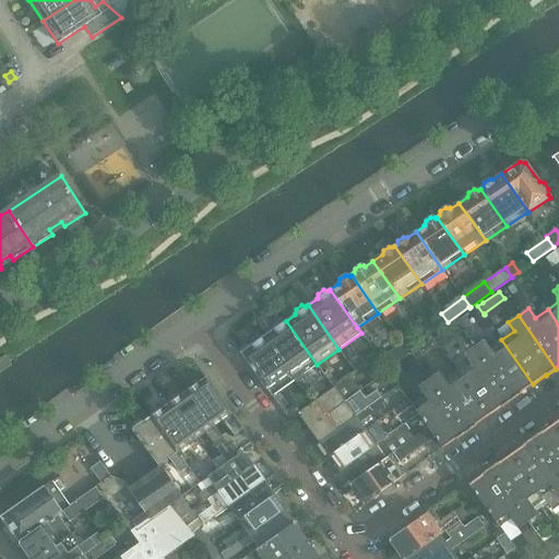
[(270,326),(273,331),(263,336),(294,381),(311,404),(317,400),(300,377),(317,365),(286,321),(285,322),(282,318),(270,326)]
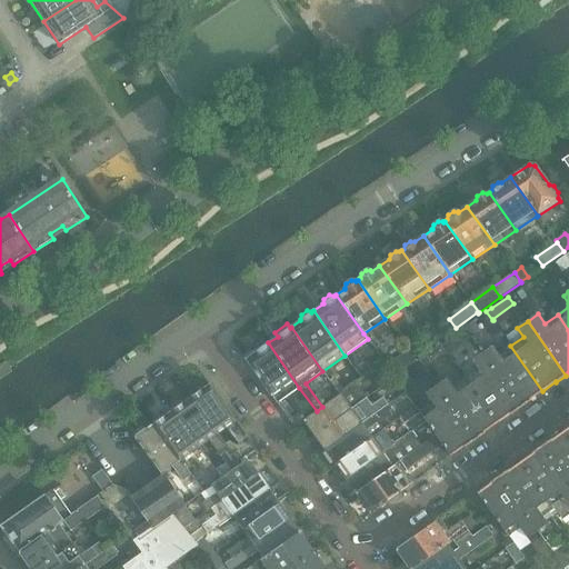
[(439,326),(428,333),(436,342),(446,336),(439,326)]
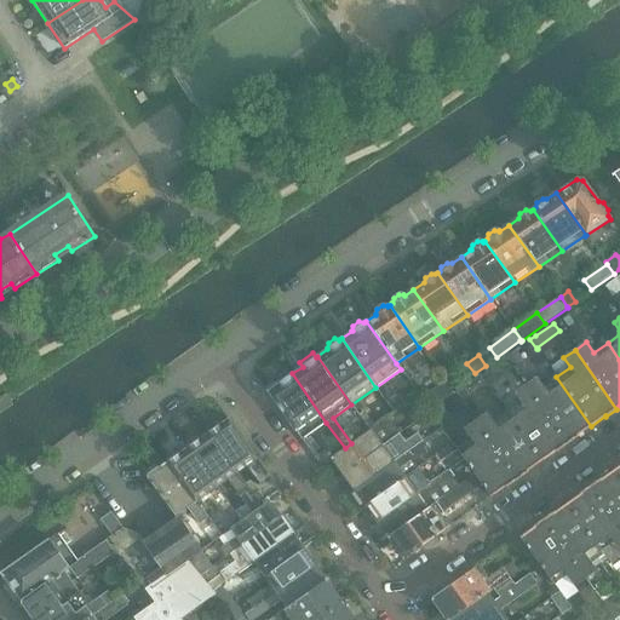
[(463,357),(457,361),(468,378),(475,373),(466,363),(463,357)]
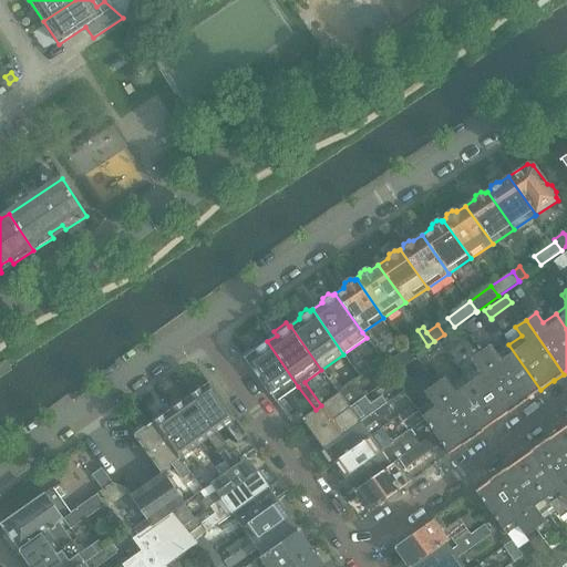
[(462,328),(440,343),(445,351),(466,336),(462,328)]
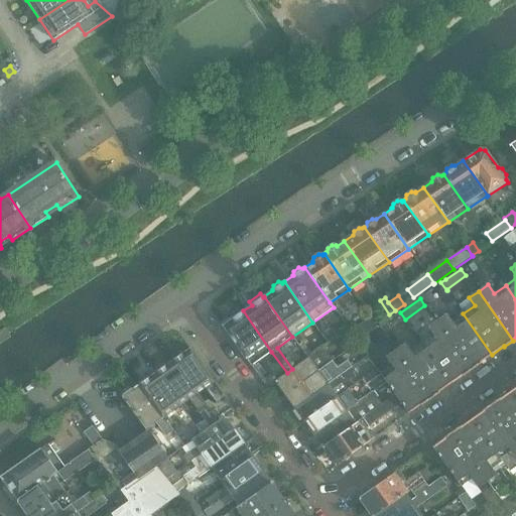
[(232,319),(223,326),(251,366),(271,352),(243,310),(242,311),(241,311),(237,310),(232,314),(231,318),(232,319)]
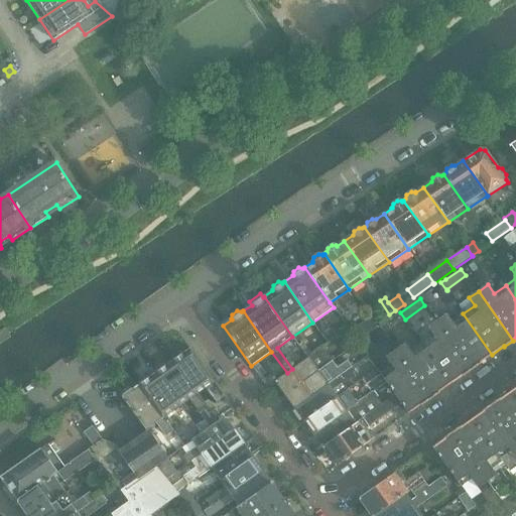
[(385,335),(404,320),(399,312),(379,328),(384,335),(385,335)]
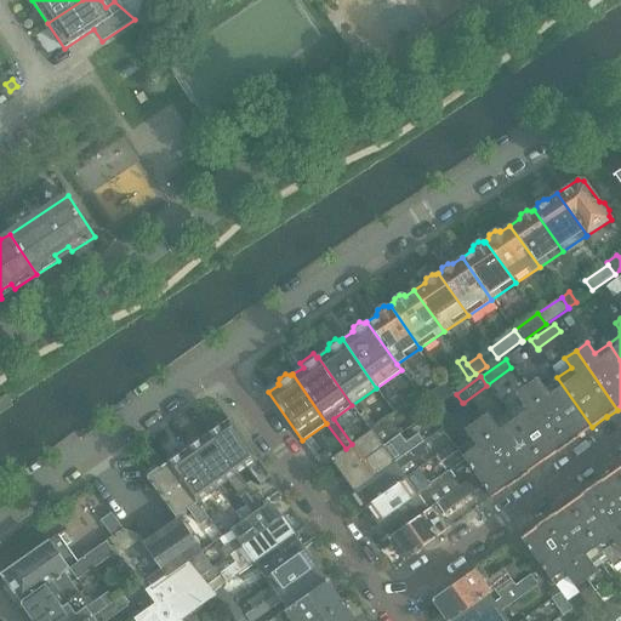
[(557,377),(543,387),(537,379),(525,386),(568,445),(579,438),(577,437),(592,427),(557,377)]
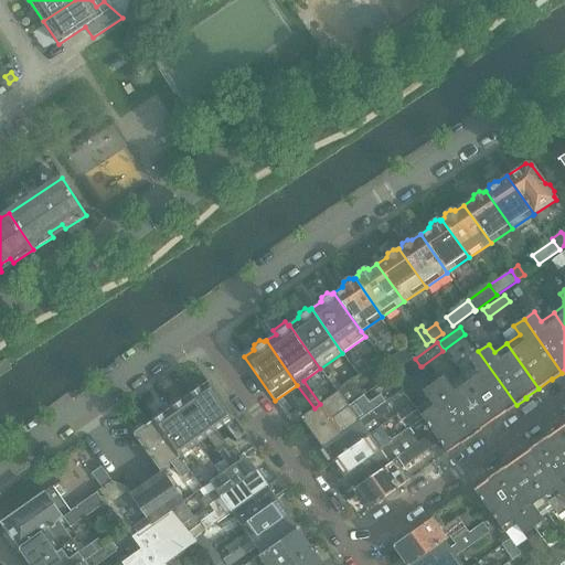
[(405,365),(413,359),(405,348),(384,363),(392,374),(405,365)]
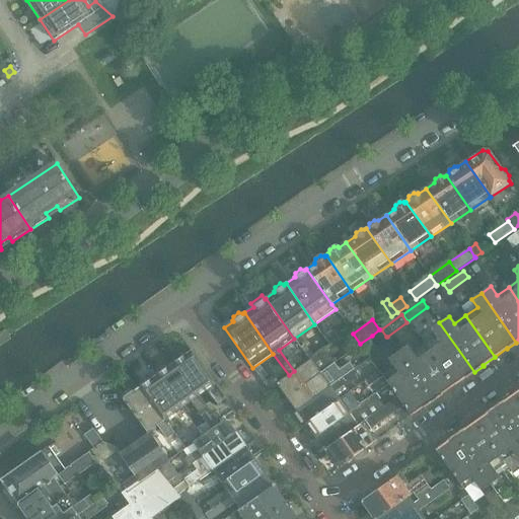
[(437,339),(425,347),(453,386),(465,378),(474,372),(439,322),(430,329),(437,339)]
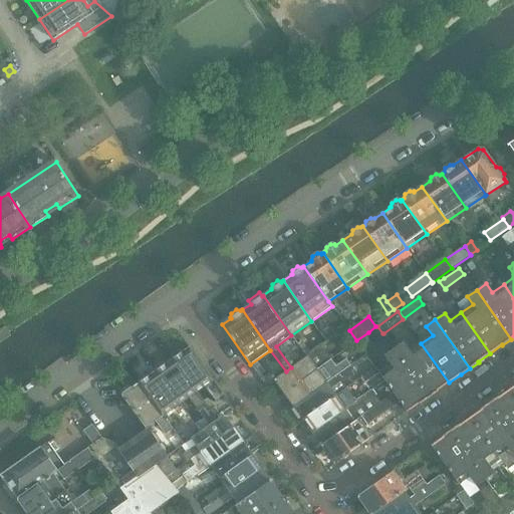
[(375,326),(368,332),(379,346),(389,340),(383,333),(382,333),(377,326),(375,326)]
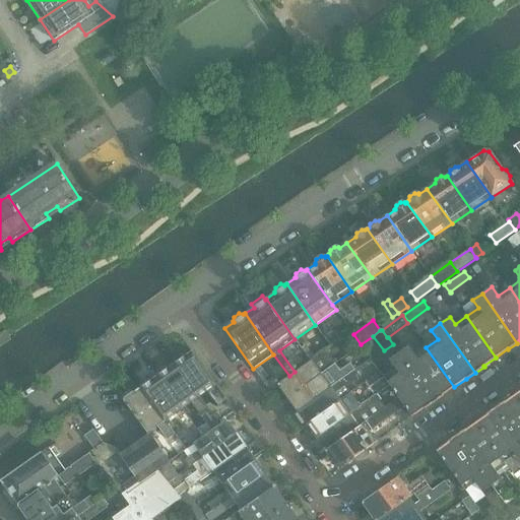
[(340,341),(333,332),(324,339),(331,347),(340,341)]
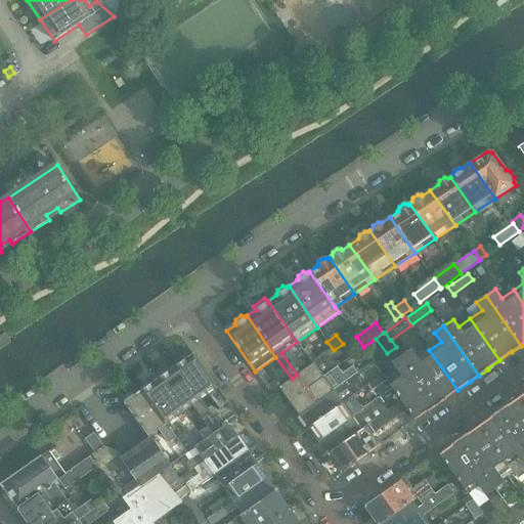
[(445,398),(457,390),(429,350),(418,358),(410,349),(401,356),(437,405),(446,399),(445,398)]
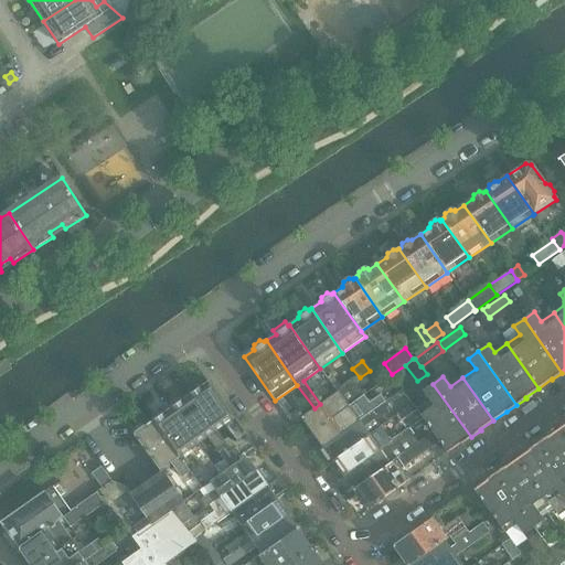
[(315,408),(301,417),(312,433),(364,396),(353,381),(320,404),(315,408)]
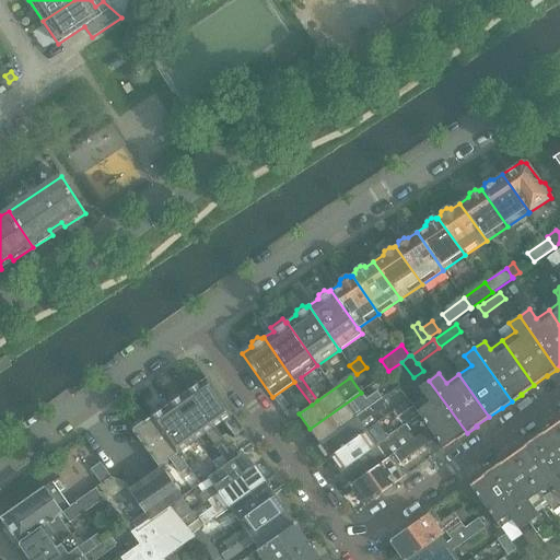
[(188,391),(187,392),(214,428),(223,421),(234,435),(242,430),(206,378),(198,384),(197,384),(194,383),(188,386),(188,391)]
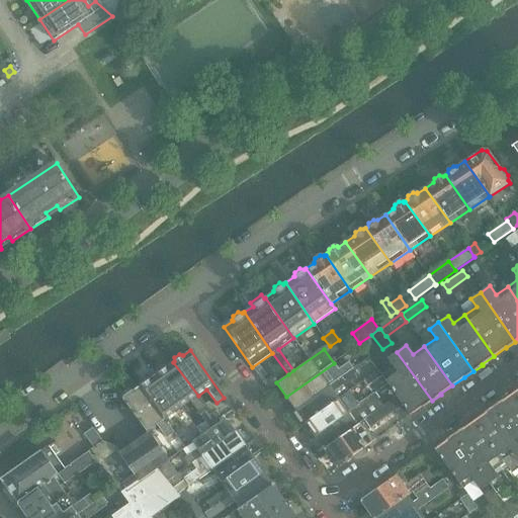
[(387,358),(394,367),(381,375),(397,397),(403,406),(410,416),(423,407),(423,408),(432,401),(397,352),(387,358)]
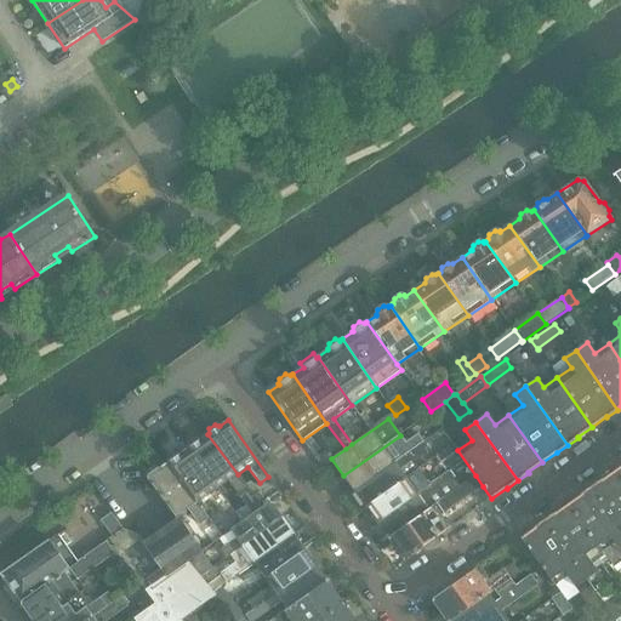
[(186,444),(188,448),(217,489),(228,482),(240,497),(241,496),(254,513),(255,514),(262,510),(245,486),(238,474),(208,434),(199,440),(197,437),(186,444)]
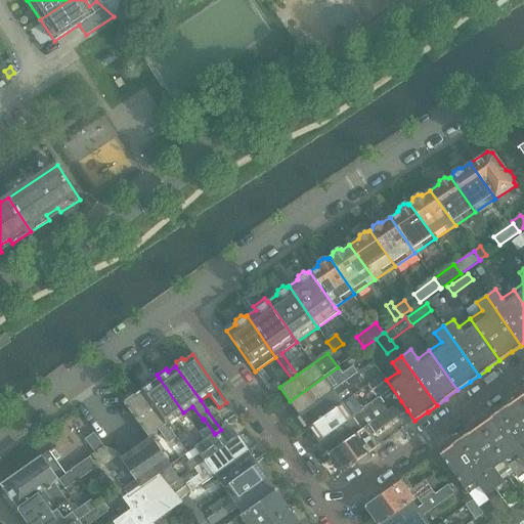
[(338,367),(290,401),(300,415),(357,373),(352,366),(342,374),(338,367)]
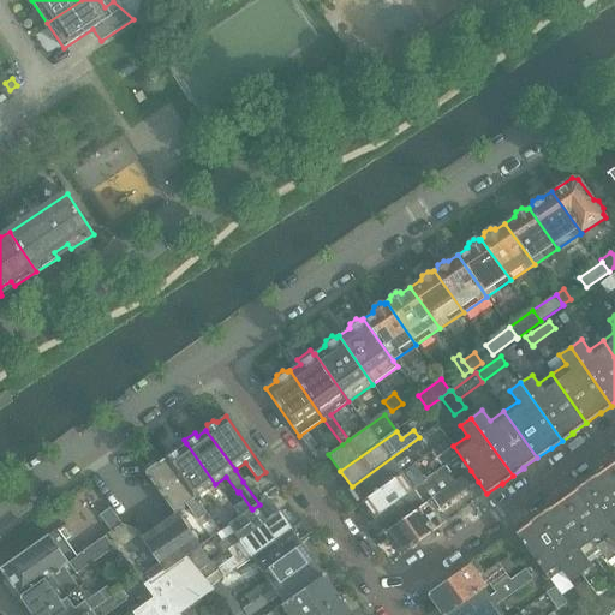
[(308,434),(302,439),(310,451),(316,446),(308,434)]
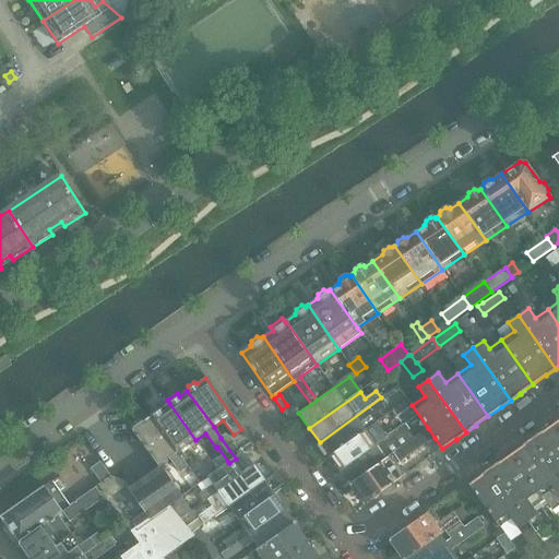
[(387,406),(381,397),(320,442),(330,456),(377,424),(372,416),(387,406)]
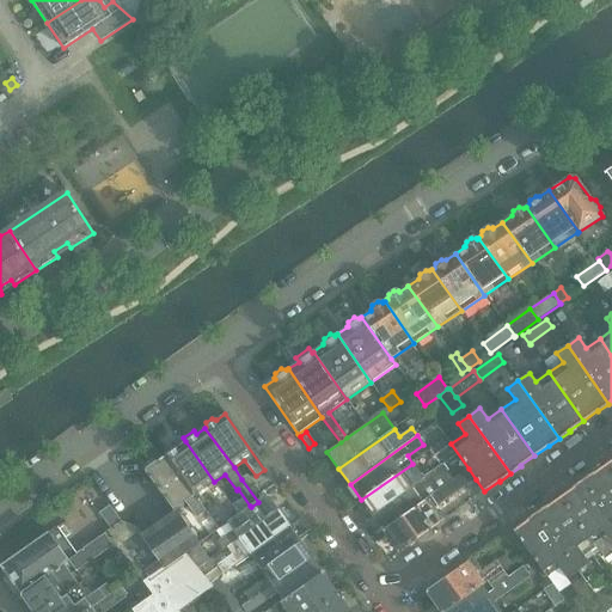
[(166,454),(166,456),(165,456),(200,503),(210,495),(216,503),(225,497),(214,482),(185,441),(177,448),(176,447),(172,446),(166,451),(166,454)]
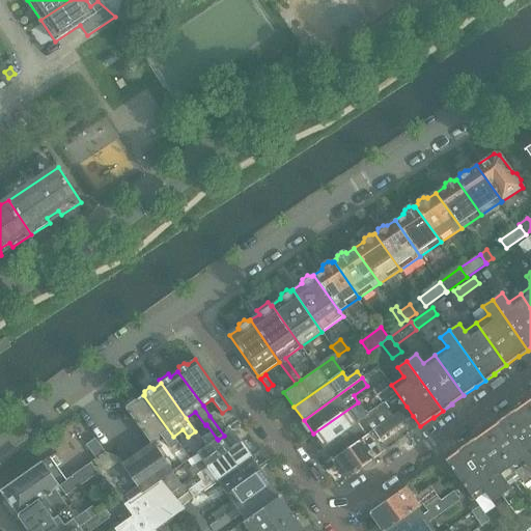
[(278,387),(271,392),(275,398),(282,393),(278,387)]
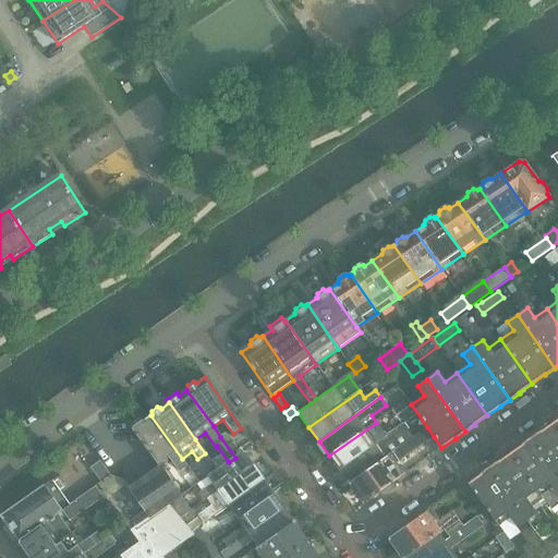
[(181,472),(184,476),(182,477),(191,489),(199,483),(182,459),(150,415),(143,421),(138,420),(133,423),(133,427),(134,428),(132,429),(158,465),(169,458),(179,473),(181,472)]
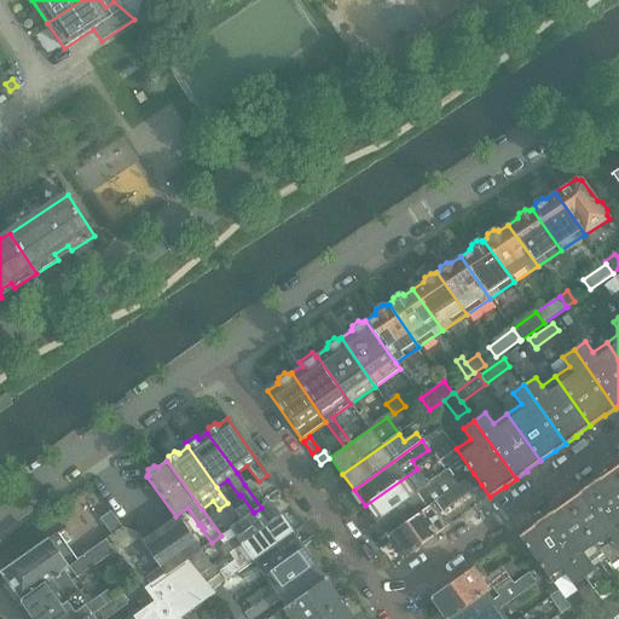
[(417,469),(365,505),(376,521),(432,481),(447,470),(441,462),(422,475),(417,469)]
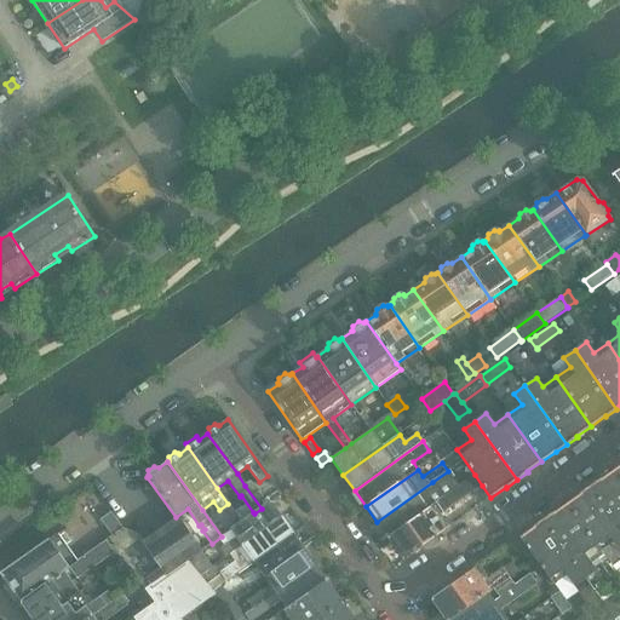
[(432,482),(377,522),(388,538),(459,487),(448,471),(432,482)]
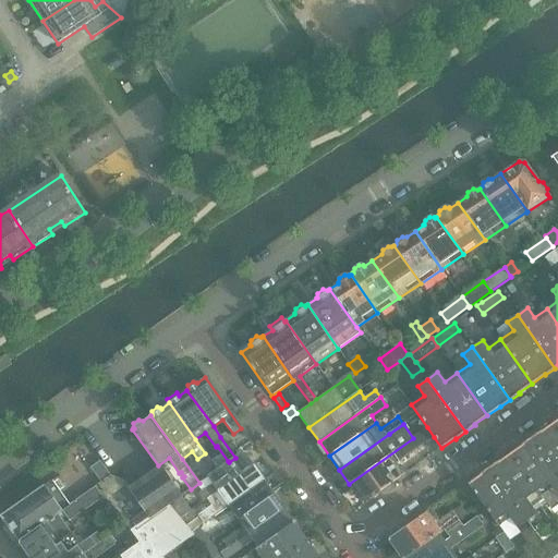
[(557,431),(553,424),(542,433),(541,432),(531,438),(557,475),(557,431)]
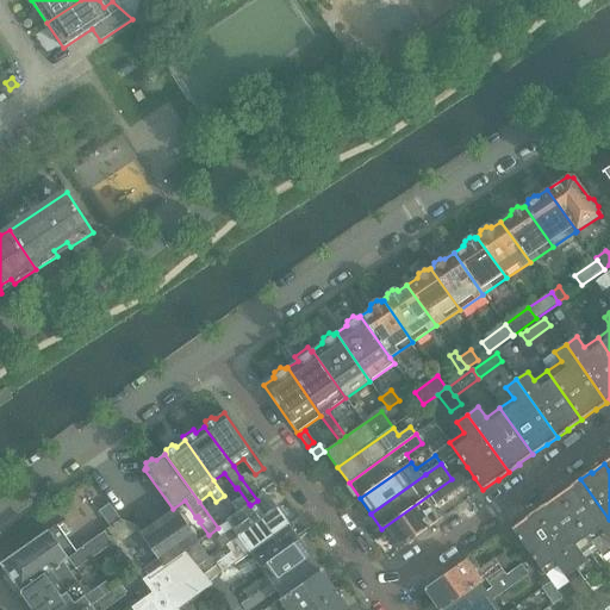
[(452,479),(381,529),(397,551),(439,521),(430,509),(474,478),(467,467),(452,479)]
